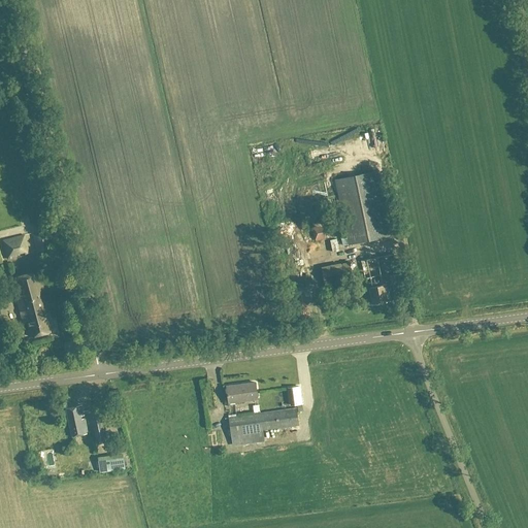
[(340,223),(329,225),(332,238),(340,236),(347,235),(349,245),(389,236),(375,172),(335,182),(347,233),(342,234),(340,223)]
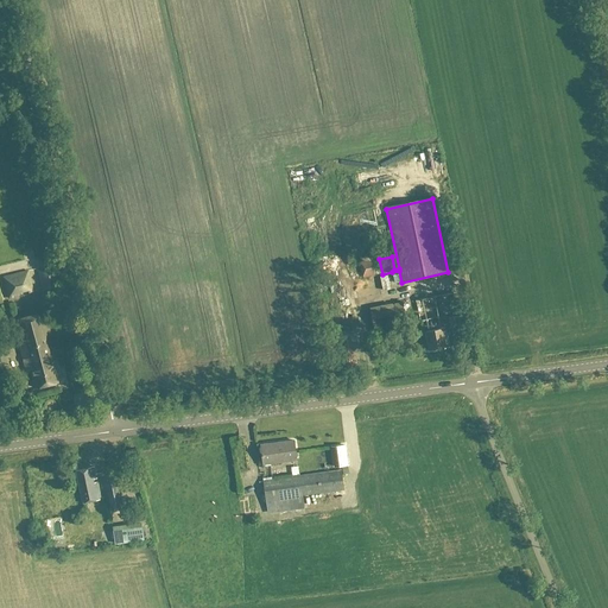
[(371,244),(361,245),(362,257),(372,255),(371,244)]
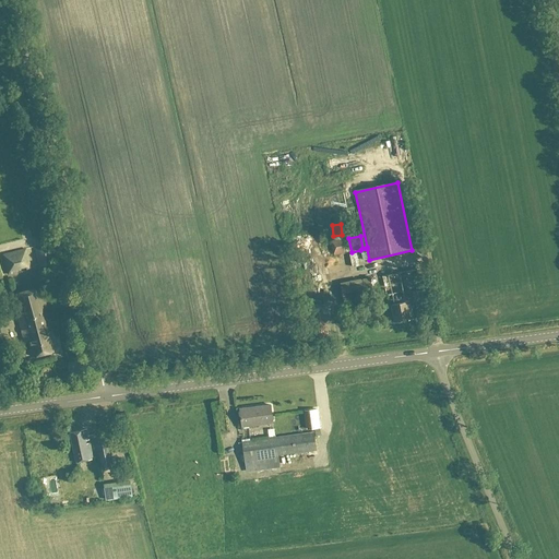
[(346,235),(329,239),(333,256),(351,251),(346,235)]
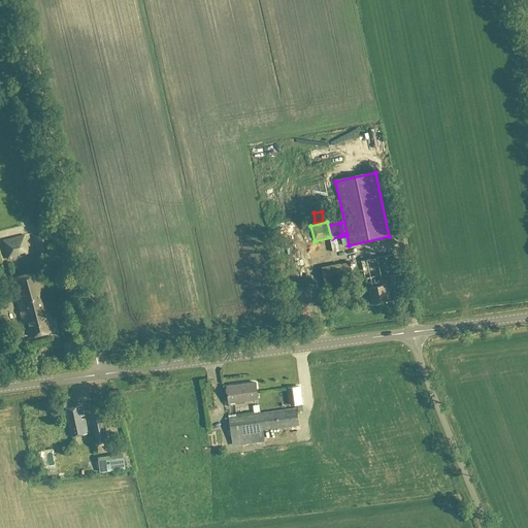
[(24,256),(29,255),(24,235),(1,241),(6,261),(10,260),(10,257),(24,254),(24,256)]
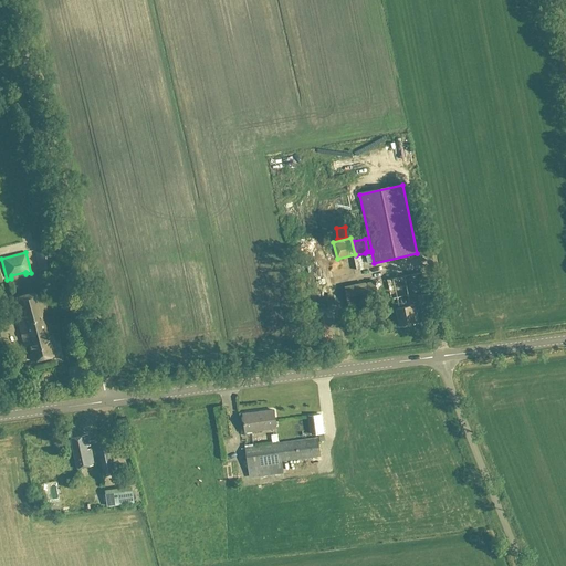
[(19,274),(19,286),(37,287),(37,275),(19,274)]
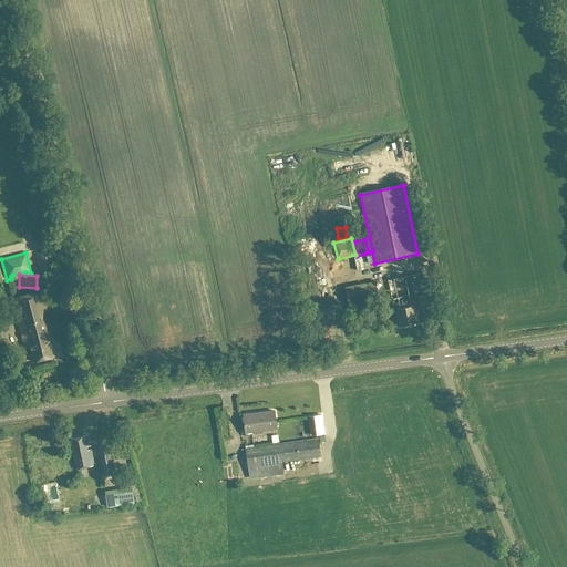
[(50,330),(40,292),(12,300),(24,348),(28,347),(32,362),(53,357),(47,330),(50,330)]
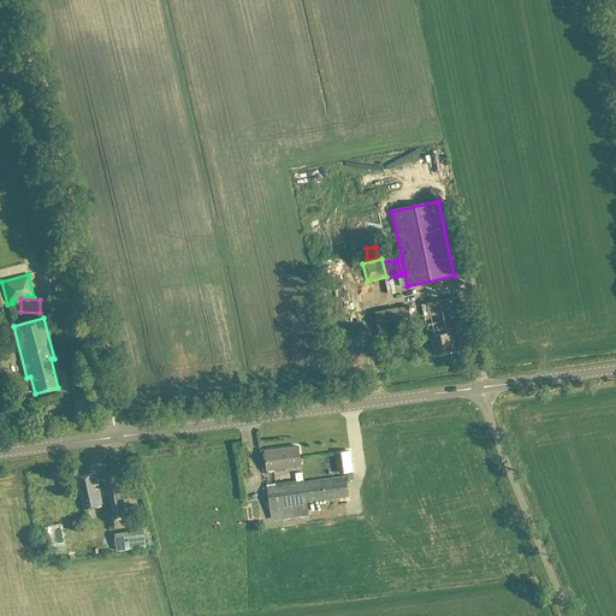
[(450,333),(430,337),(431,338),(434,356),(455,351),(450,333)]
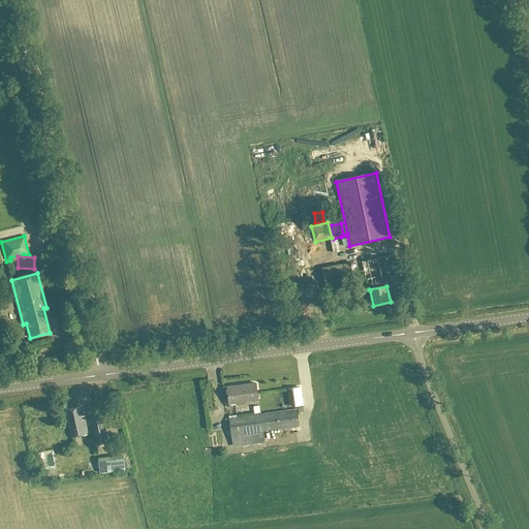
[(228,404),(257,401),(255,384),(226,387),(228,404)]
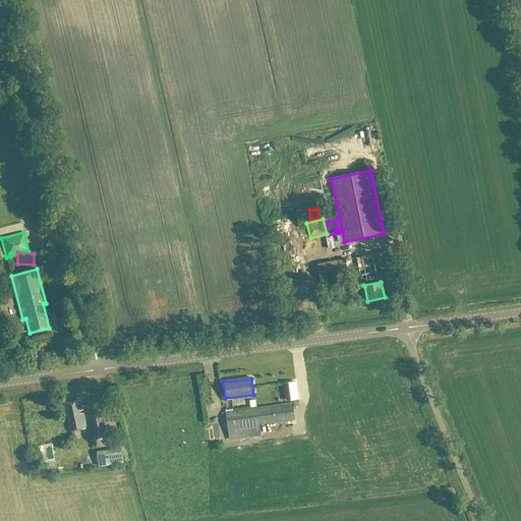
[(286,401),(297,399),(294,383),(284,384),(286,401)]
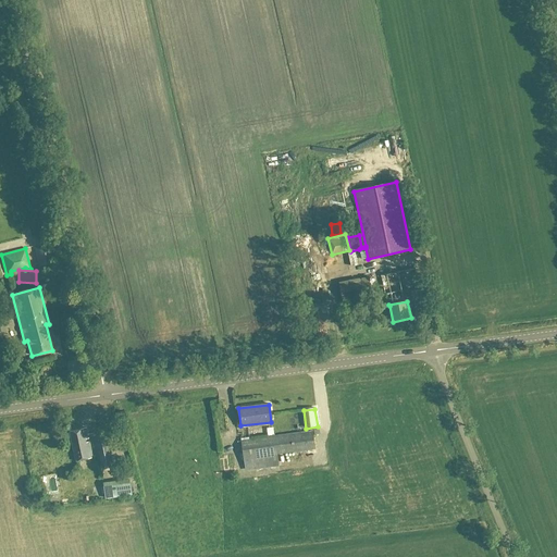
[(93,458),(85,428),(69,432),(76,461),(93,458)]
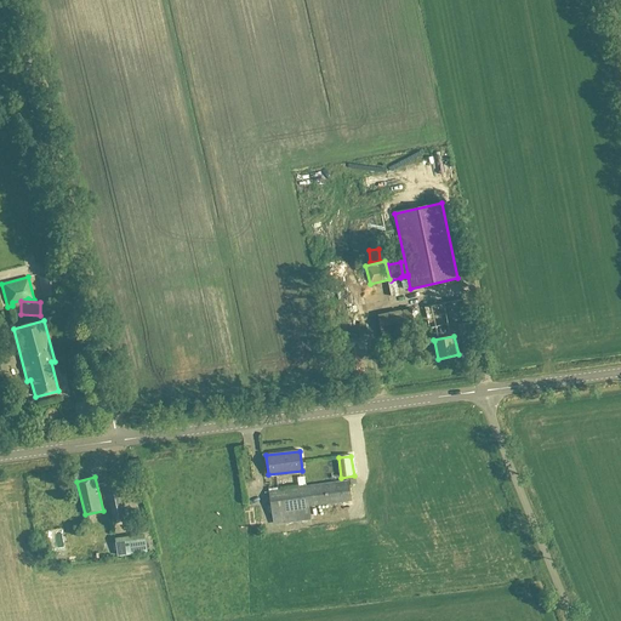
[(269,491),(273,524),(309,519),(308,507),(351,501),(348,480),(269,491)]
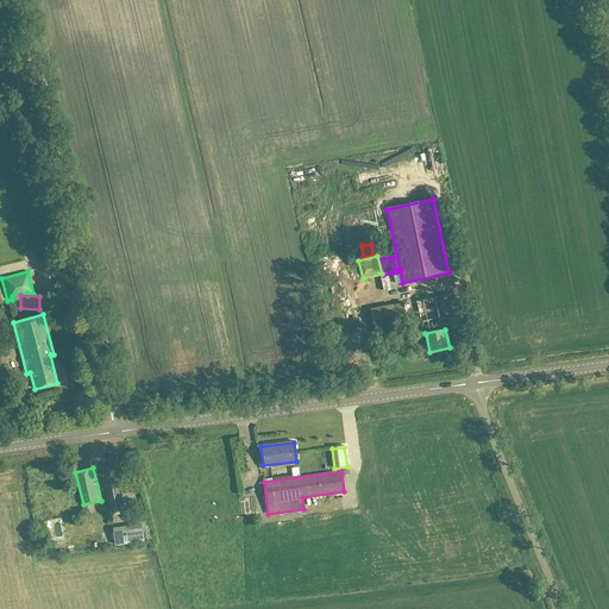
[(117,481),(105,483),(111,512),(124,508),(117,481)]
